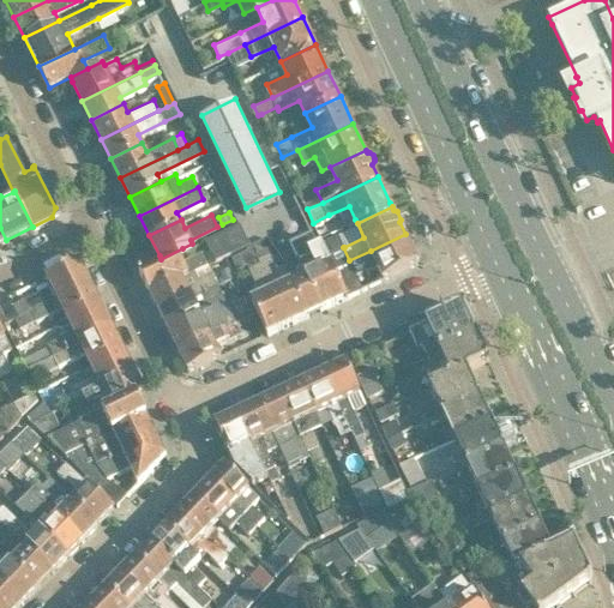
[(239,221),(205,238),(216,258),(226,253),(230,251),(250,241),(239,221)]
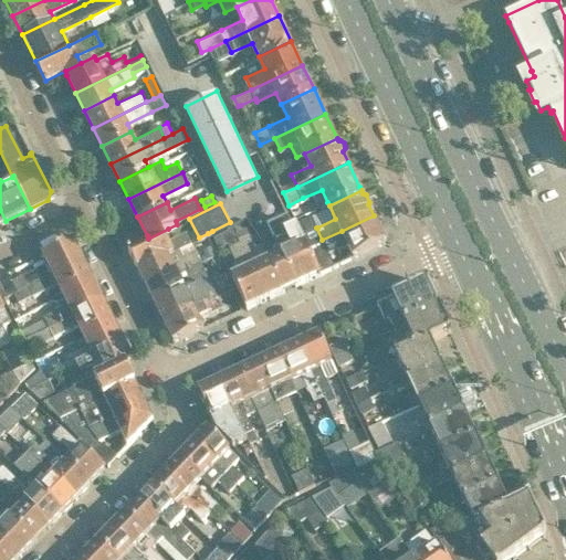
[(275,254),(270,257),(284,287),(290,285),(295,283),(320,271),(334,264),(322,240),(316,228),(317,228),(312,214),(297,221),(293,223),(289,213),(275,219),(268,223),(275,240),(286,234),(293,246),(281,252),(275,254)]
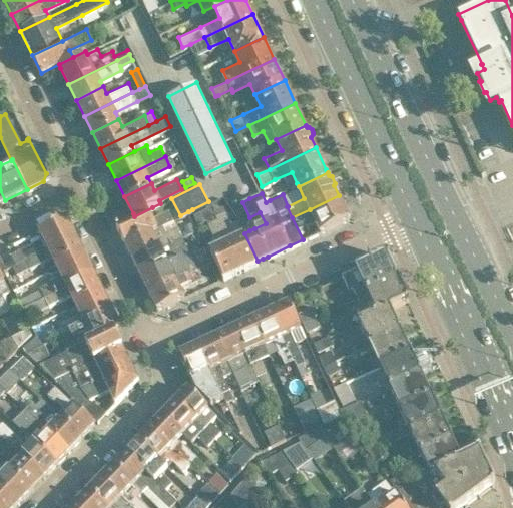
[(343,205),(339,195),(310,209),(292,217),(303,239),(304,239),(299,227),(315,220),(320,231),(349,218),(348,215),(349,213),(346,205),(343,205)]
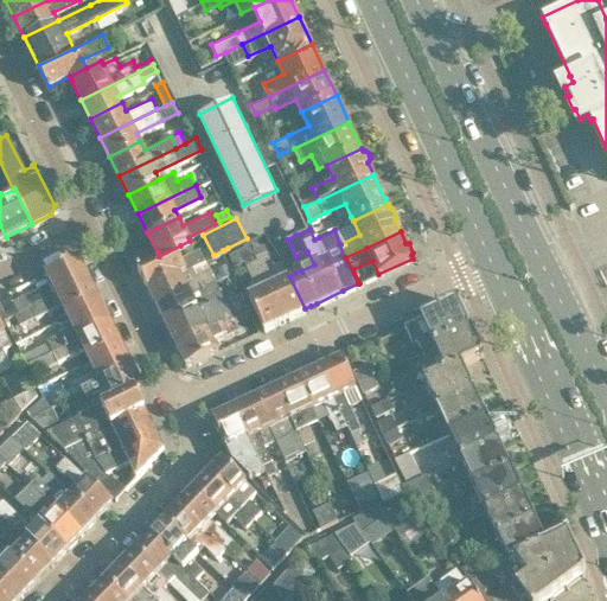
[(250,242),(229,253),(235,263),(244,259),(259,289),(249,294),(264,327),(285,318),(255,253),(250,242)]
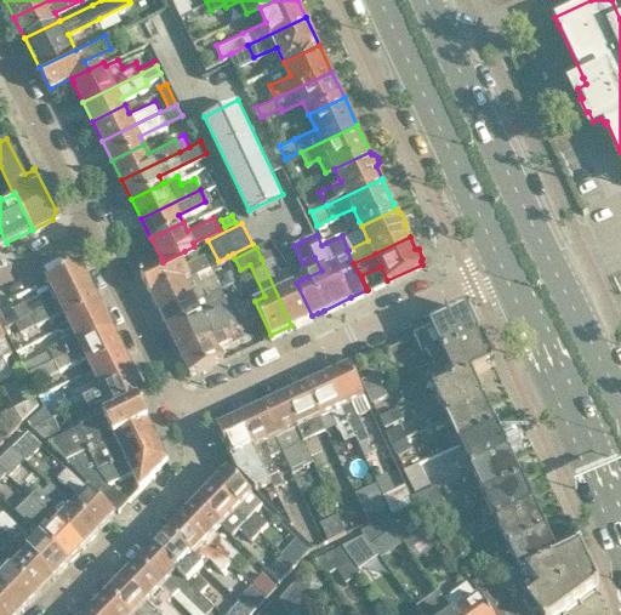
[(141,273),(152,294),(197,272),(210,265),(204,254),(189,261),(184,251),(163,262),(141,273)]
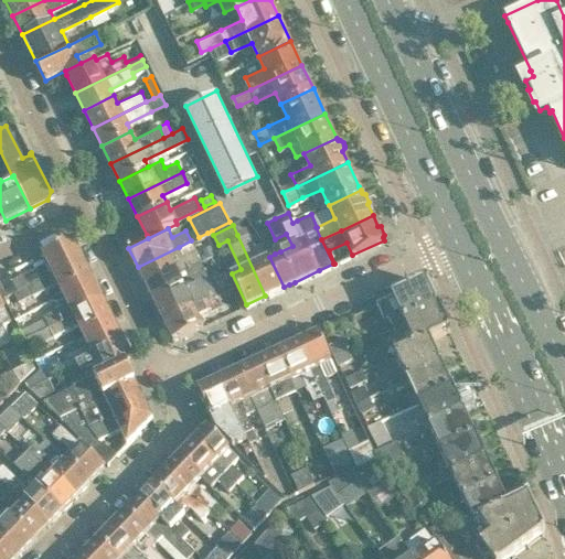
[(237,235),(265,296),(284,287),(269,257),(263,240),(255,244),(248,229),(237,235)]
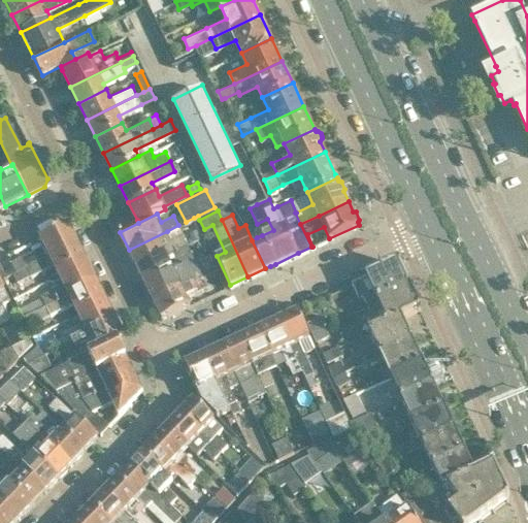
[(0,255),(0,268),(4,276),(77,239),(68,221),(40,235),(44,243),(11,260),(8,252),(0,255)]
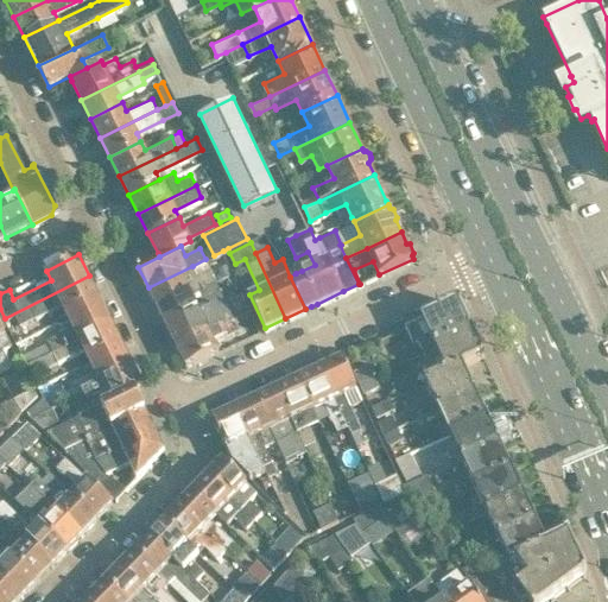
[(227,260),(217,265),(222,274),(232,270),(227,260)]
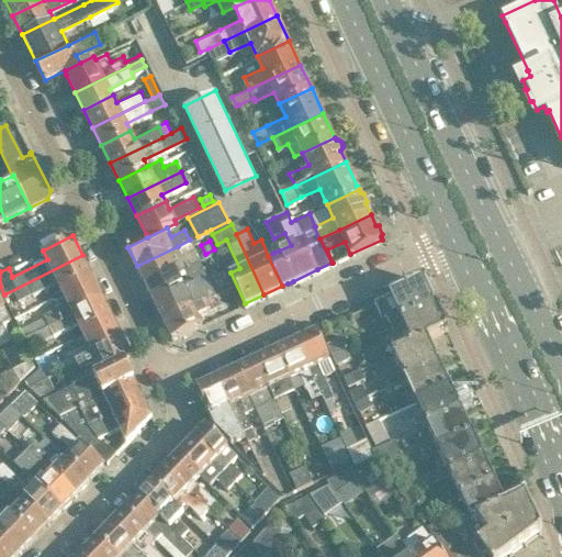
[(137,266),(146,283),(199,258),(194,248),(181,254),(178,246),(137,266)]
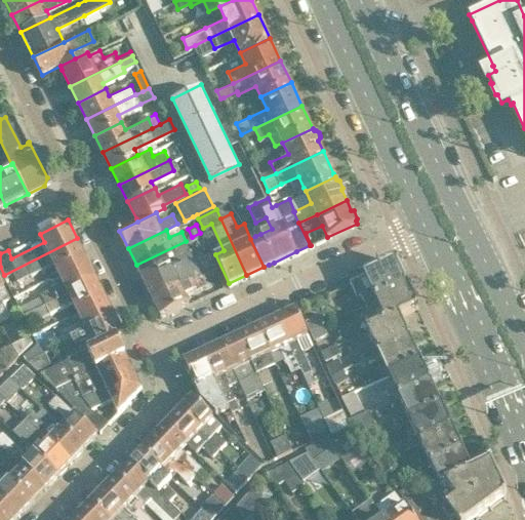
[(86,256),(77,238),(4,275),(13,271),(17,280),(31,273),(53,262),(56,270),(57,272),(86,256)]
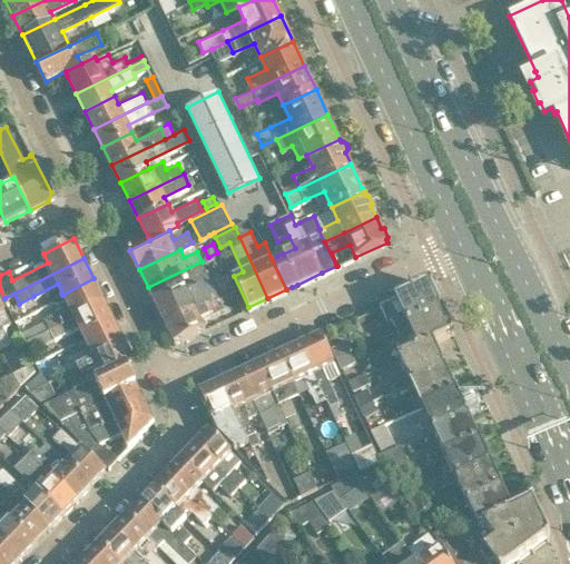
[(148,287),(156,305),(210,278),(207,271),(202,261),(148,287)]
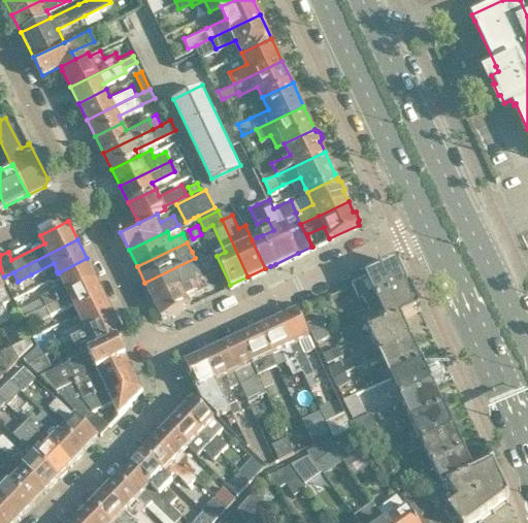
[(23,315),(67,292),(96,278),(87,258),(58,273),(62,283),(41,293),(41,294),(19,305),(23,315)]
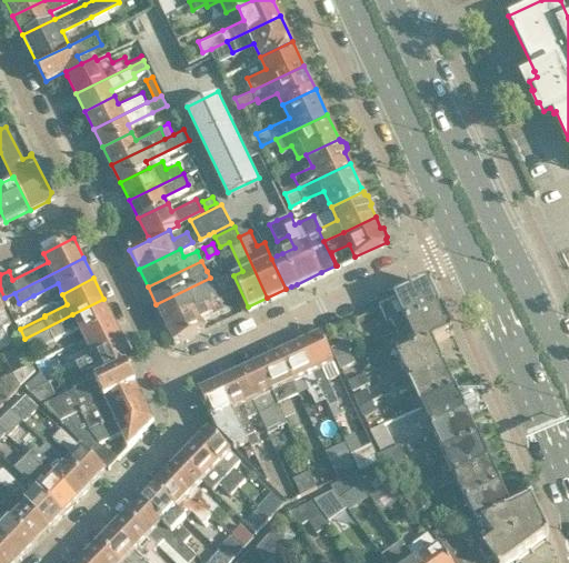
[(211,278),(210,278),(156,304),(166,323),(220,297),(211,278)]
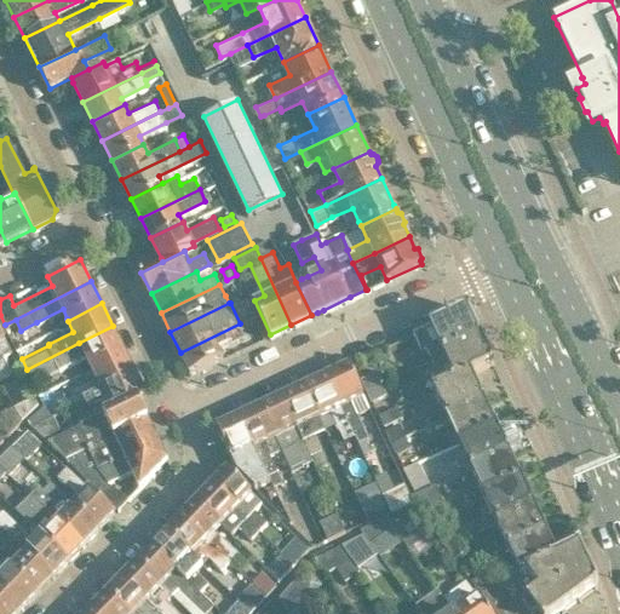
[(465,308),(414,332),(423,350),(426,346),(431,356),(481,333),(469,309),(470,309),(469,305),(465,308)]
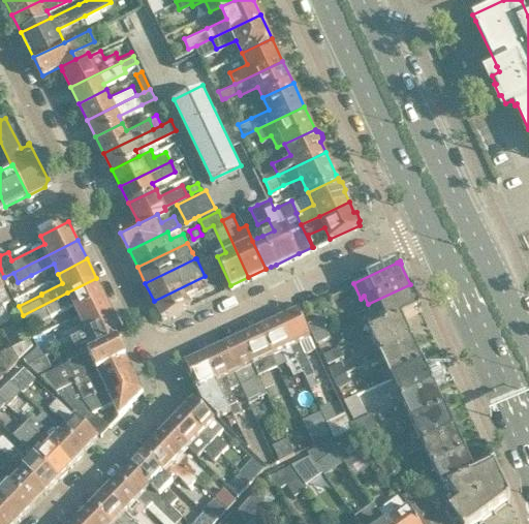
[(209,286),(205,276),(154,301),(162,317),(190,304),(186,297),(209,286)]
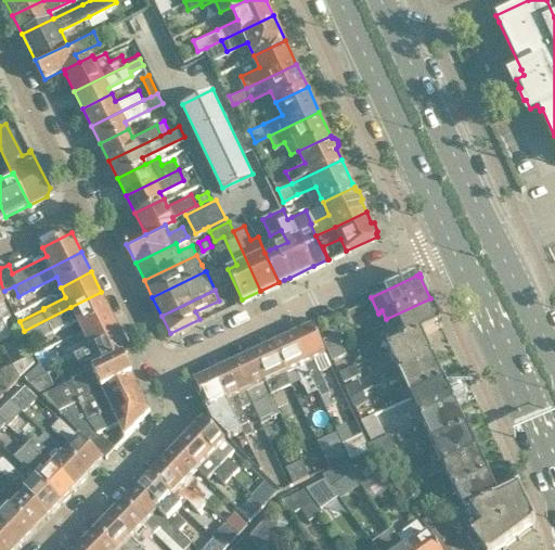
[(10,312),(0,292),(0,335),(9,332),(2,316),(10,312)]
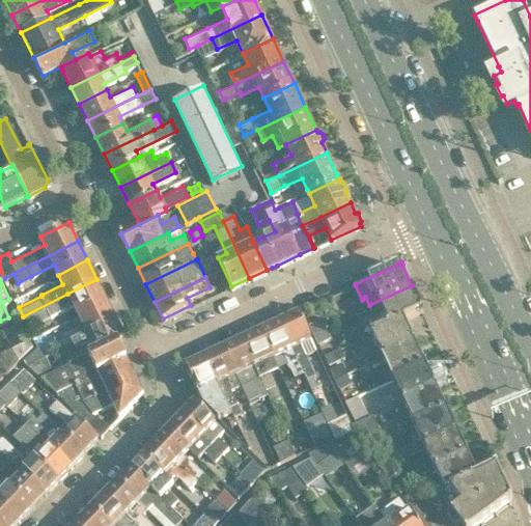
[(96,279),(67,294),(23,316),(27,325),(51,313),(51,314),(73,303),(77,311),(78,313),(107,299),(96,279)]
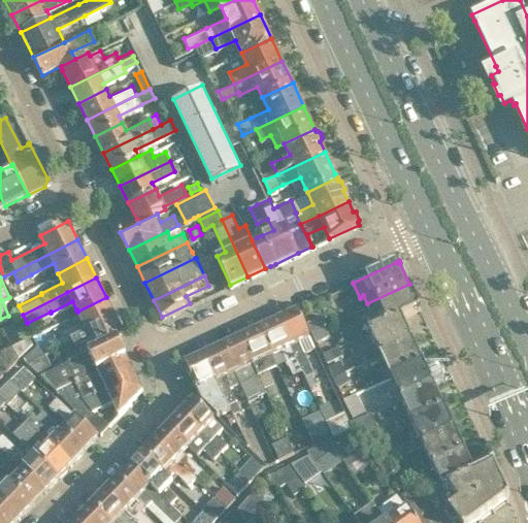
[(367,314),(374,328),(404,315),(418,308),(420,308),(421,307),(420,304),(419,304),(409,284),(367,303),(371,312),(367,314)]
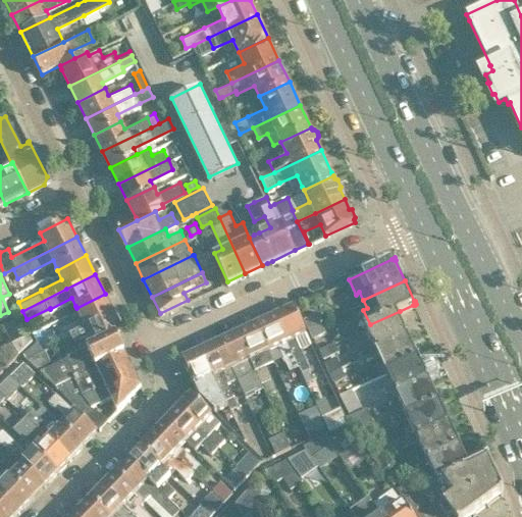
[(63,339),(114,312),(105,294),(76,308),(77,309),(81,316),(52,329),(58,341),(63,339)]
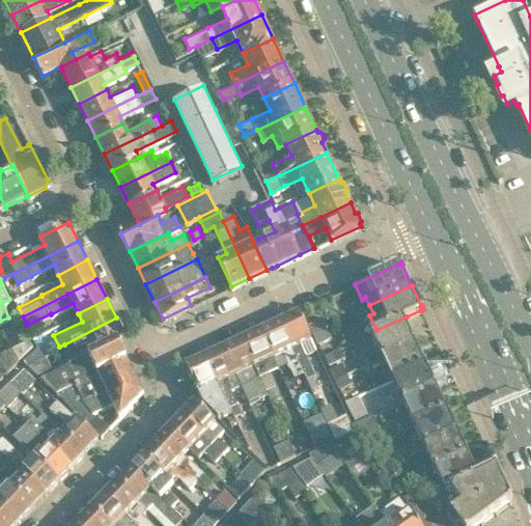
[(316,348),(299,310),(280,319),(304,370),(311,387),(317,384),(313,375),(315,374),(312,366),(306,353),(316,348)]
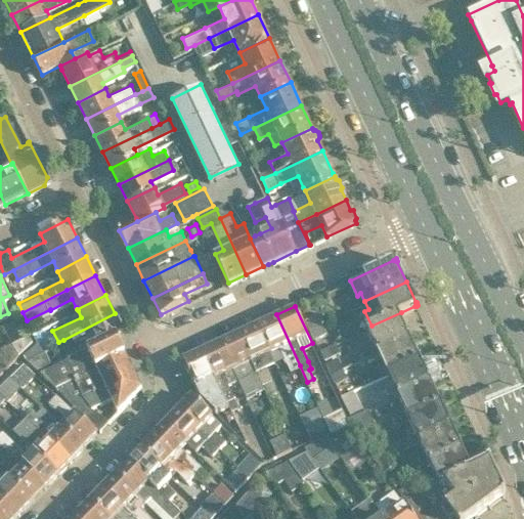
[(305,316),(305,317),(309,328),(321,322),(316,311),(305,316)]
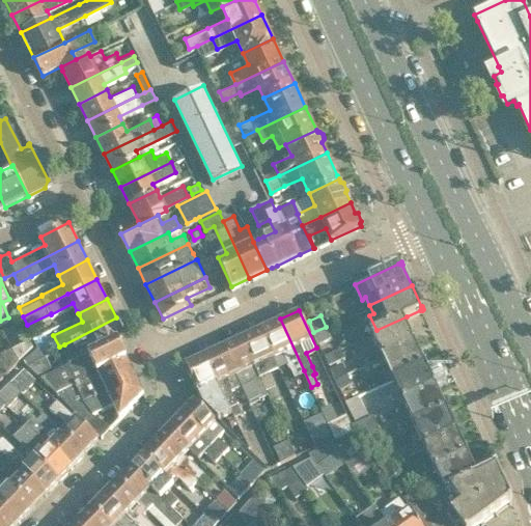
[(372,332),(383,355),(415,340),(410,329),(412,328),(407,316),(376,330),(372,332)]
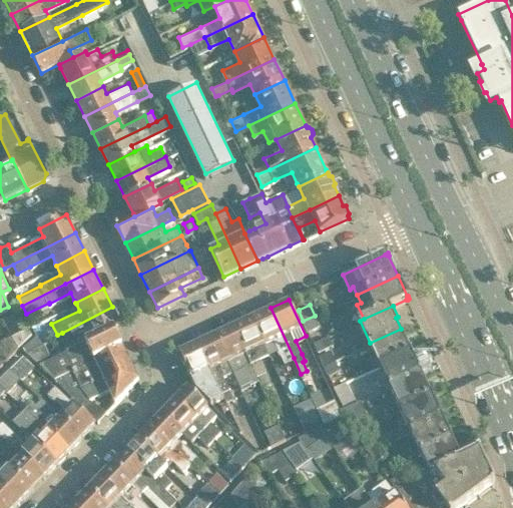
[(88,330),(92,338),(113,328),(121,325),(112,307),(62,333),(66,341),(88,330)]
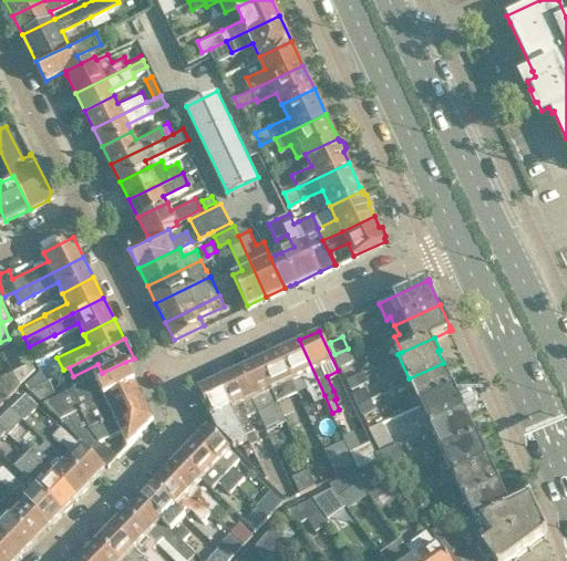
[(299,340),(279,350),(292,377),(302,373),(315,400),(325,395),(299,340)]
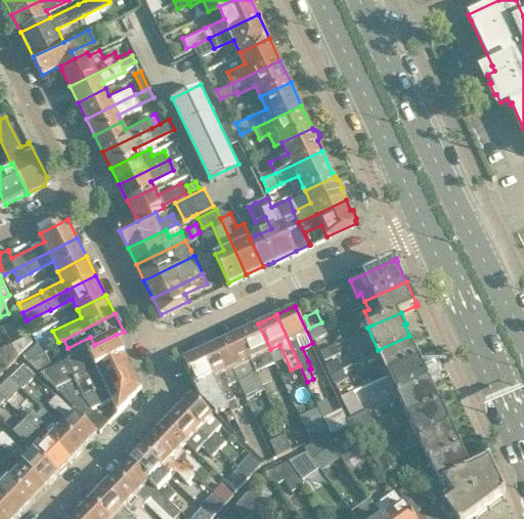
[(321,322),(309,328),(314,337),(325,332),(321,322)]
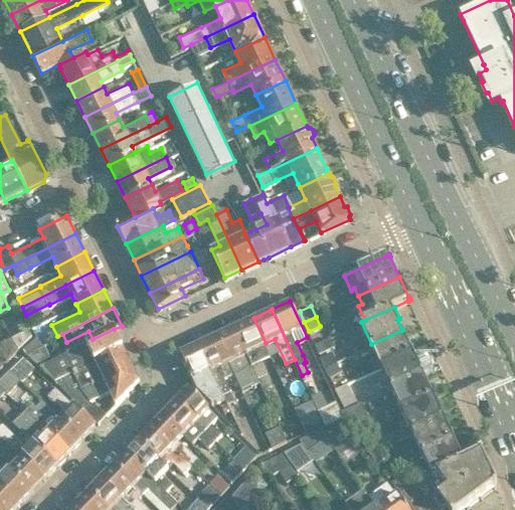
[(266,343),(253,318),(234,326),(260,380),(263,386),(271,382),(255,348),(266,343)]
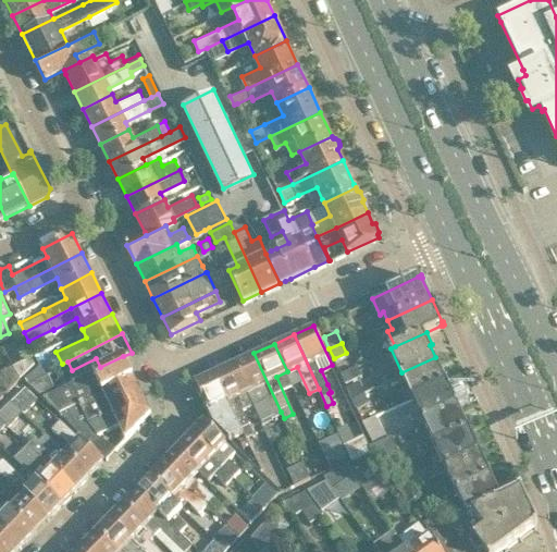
[(254,353),(234,363),(248,390),(261,420),(263,420),(262,418),(271,414),(271,416),(281,412),(254,353)]
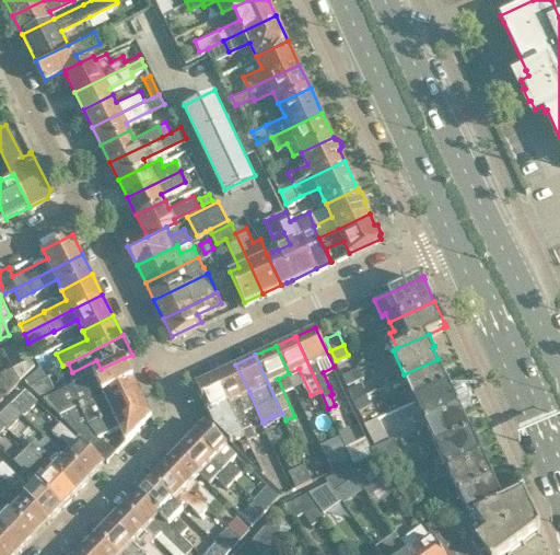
[(34,363),(31,357),(13,366),(21,377),(34,363)]
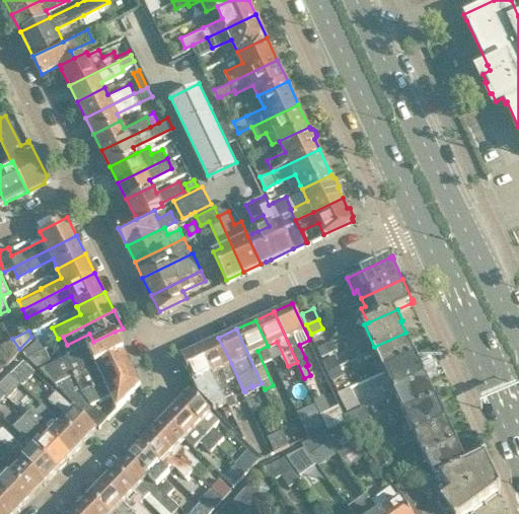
[(93,342),(57,360),(65,376),(65,377),(124,349),(115,332),(93,342)]
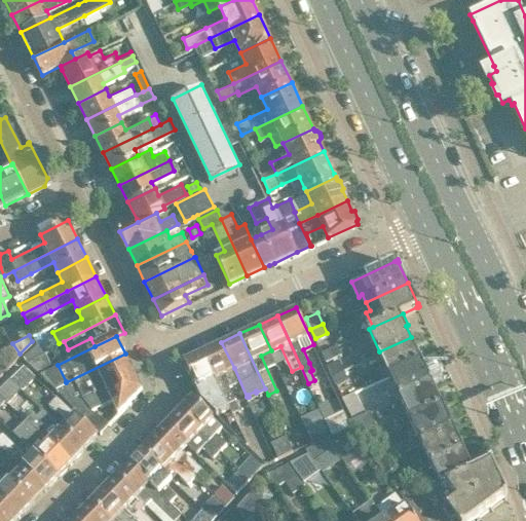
[(418,346),(415,347),(411,337),(379,351),(389,374),(423,358),(418,346)]
